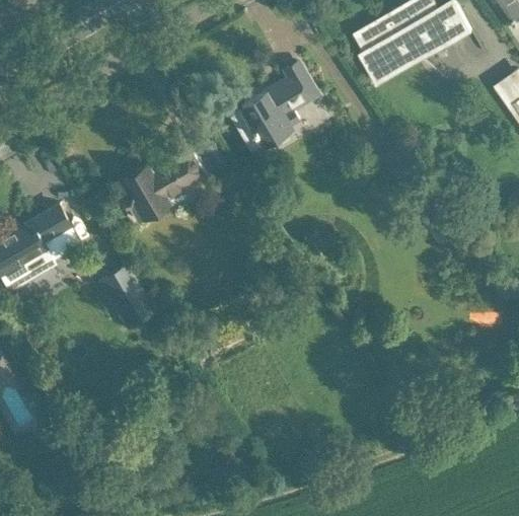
[(456,38),(456,37),(470,27),(454,0),(449,0),(438,6),(434,0),(410,0),(353,33),(364,51),(360,53),(378,83),(456,38)]
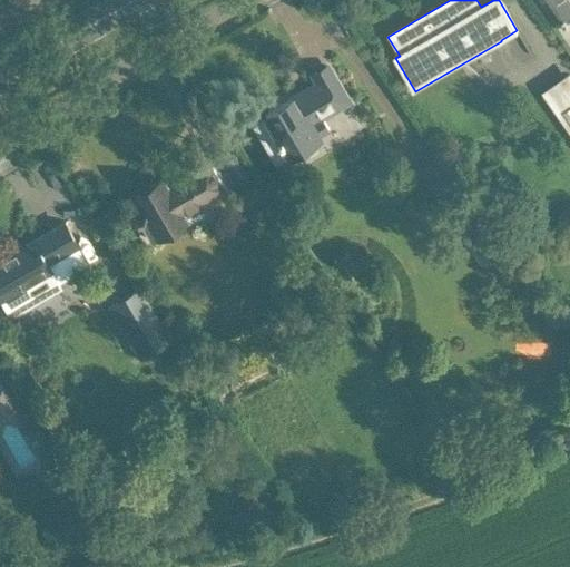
[(569,0),(536,0),(554,26),(556,27),(569,17),(569,0)]
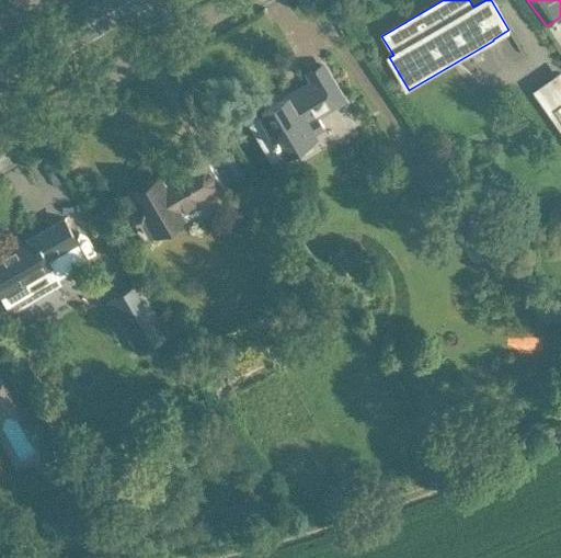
[(341,102),(322,68),(308,76),(316,88),(288,104),(286,100),(261,115),(263,120),(250,127),(270,161),(283,154),(284,155),(312,137),(311,135),(324,127),(318,115),(341,102)]
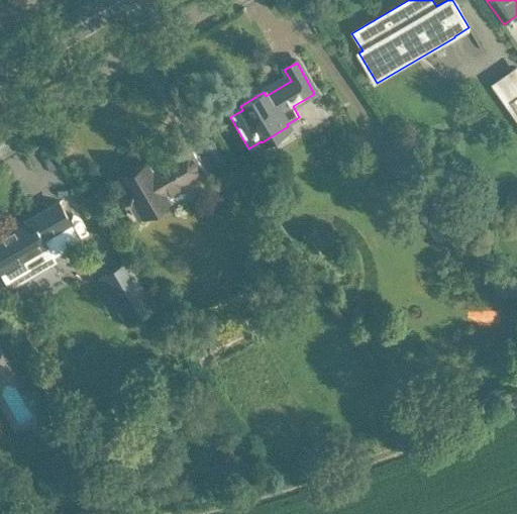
[(203,176),(186,146),(164,160),(167,165),(151,174),(146,165),(114,183),(115,185),(116,184),(125,198),(123,199),(124,201),(126,200),(138,220),(169,202),(167,198),(203,176)]
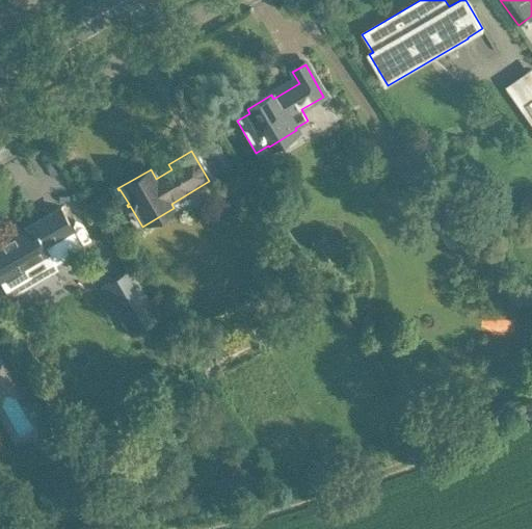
[(74,234),(60,210),(10,239),(8,236),(0,240),(0,278),(11,296),(28,287),(19,271),(48,254),(46,250),(74,234)]
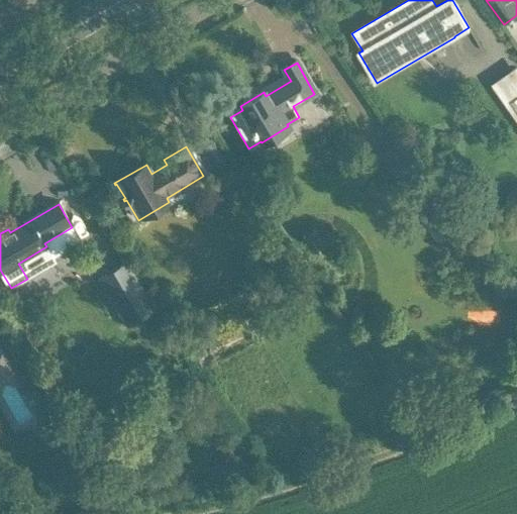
[(100,276),(124,327),(153,314),(130,262),(100,276)]
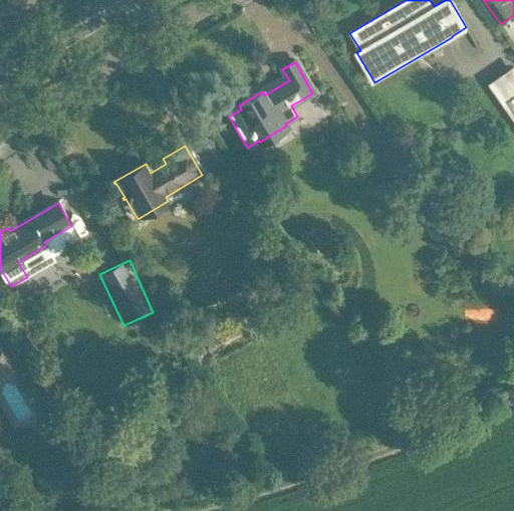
[(0,379),(11,374),(0,354),(0,379)]
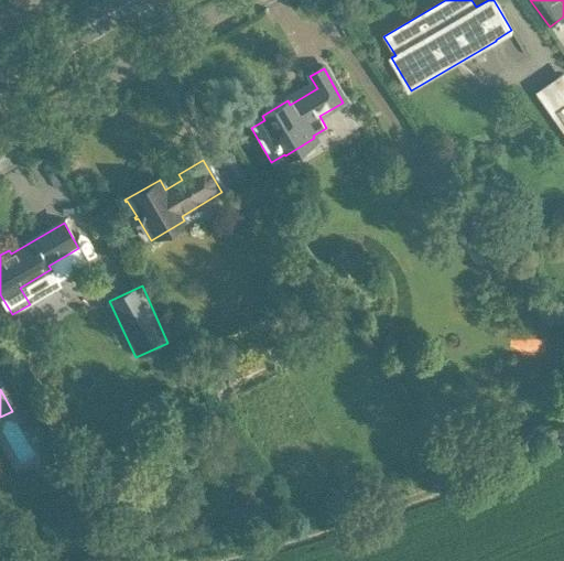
[(73,466),(58,474),(66,487),(80,479),(73,466)]
